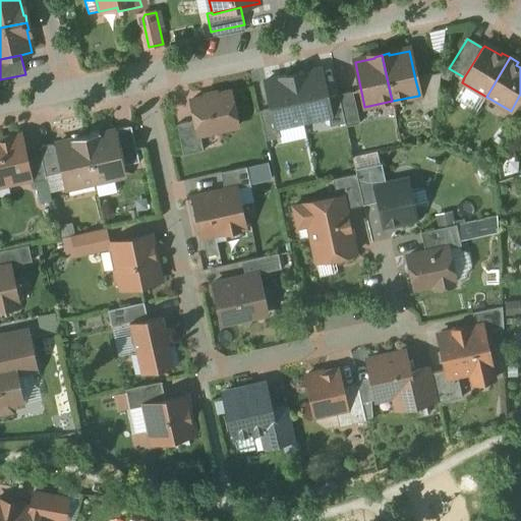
[(320,70),(293,76),(303,122),(329,117),(330,117),(326,100),(320,70)]
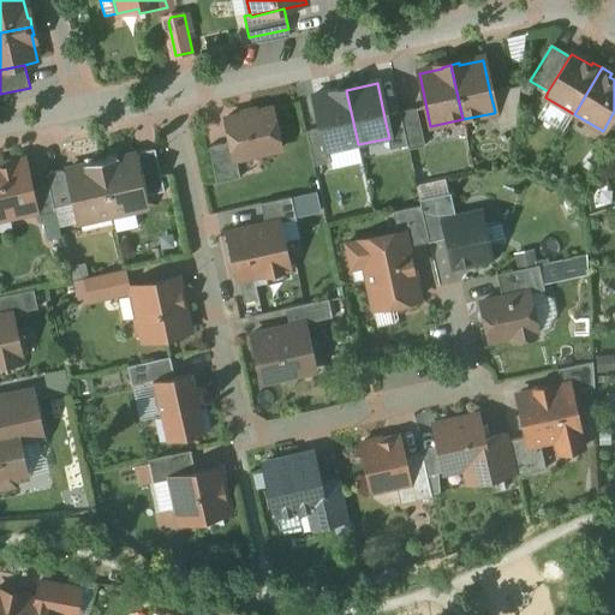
[(520,87),(490,94),(495,112),(494,113),(497,131),(515,127),(520,87)]
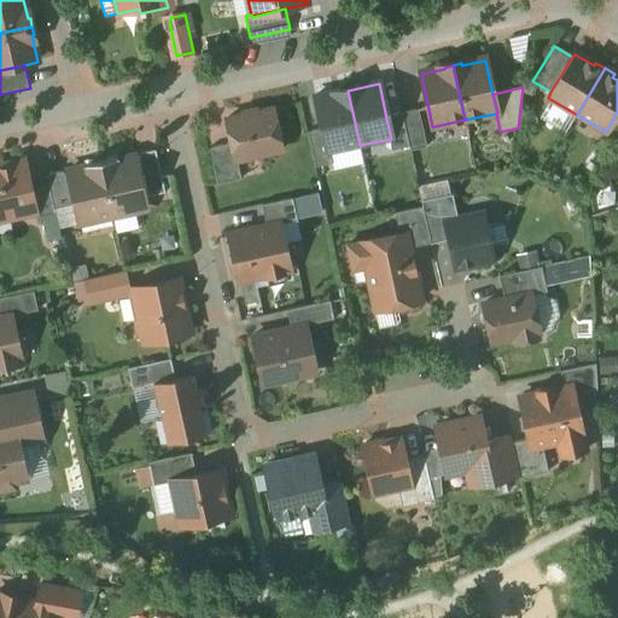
[(348,91),(315,98),(322,130),(327,152),(330,152),(360,145),(348,91)]
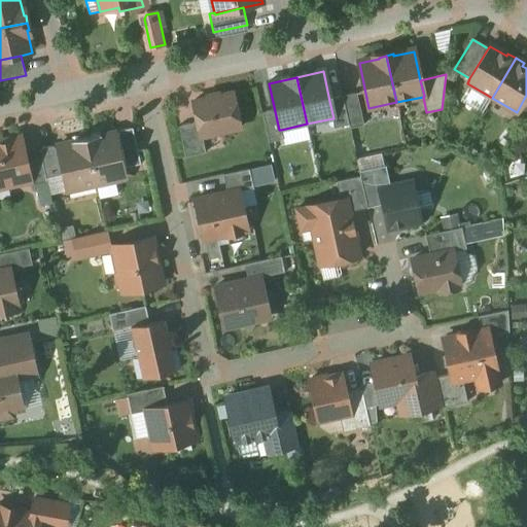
[(219,94),(206,97),(206,100),(192,102),(198,123),(201,138),(202,137),(240,129),(233,94),(219,97),(219,94)]
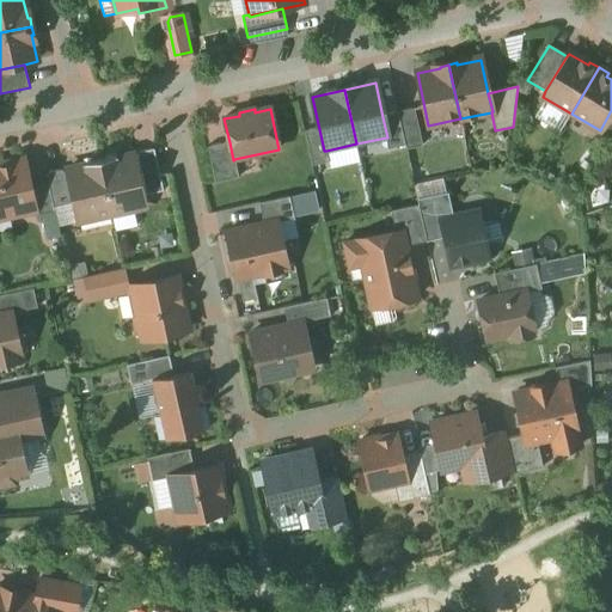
[(415,109),(398,112),(405,146),(407,151),(423,147),(415,109)]
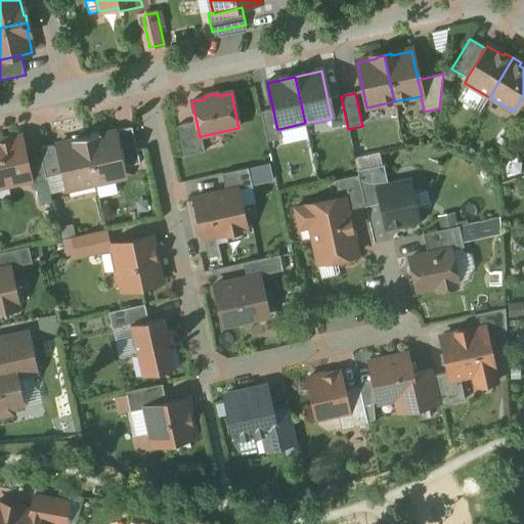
[(341,96),(328,100),(332,118),(331,118),(333,128),(347,125),(341,96)]
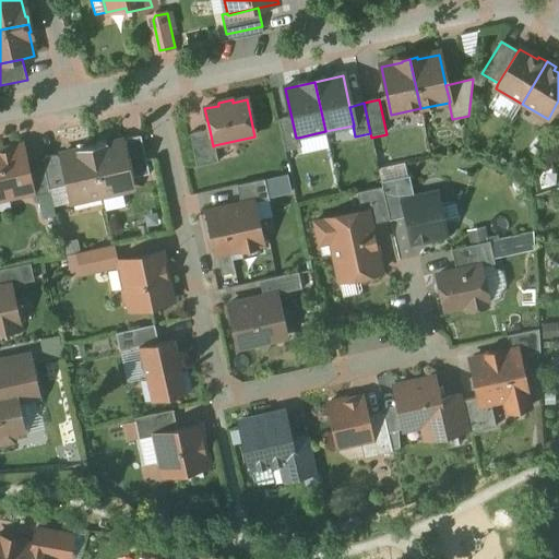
[(292,118),(278,120),(285,152),(300,149),(298,138),(296,138),(292,118)]
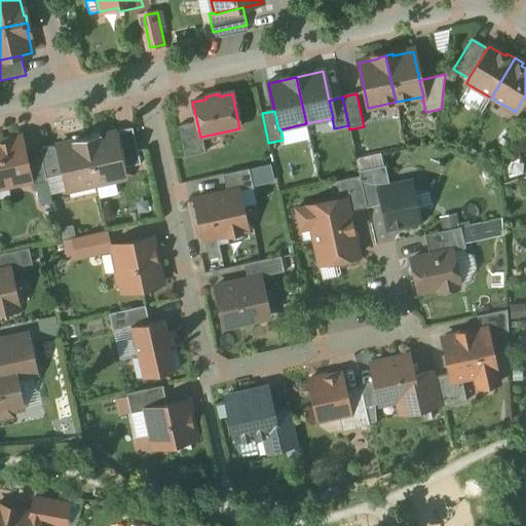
[(197,122),(178,126),(185,158),(205,153),(201,137),(200,138),(197,122)]
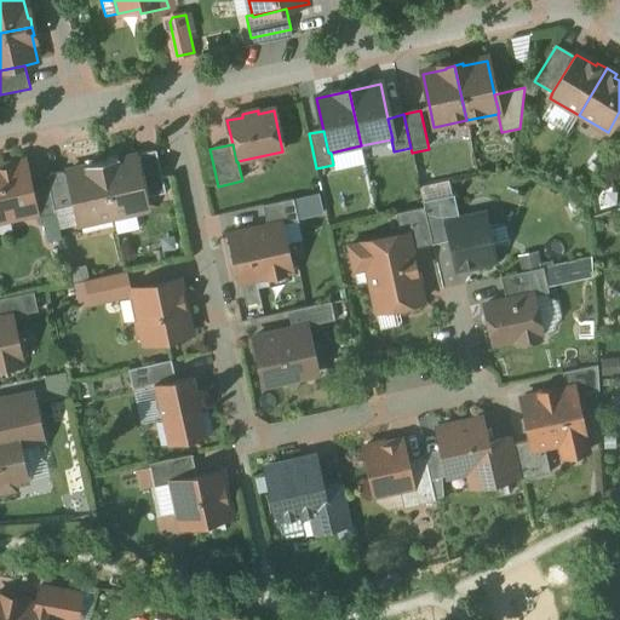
[(156,151),(139,155),(139,156),(149,197),(166,194),(156,151)]
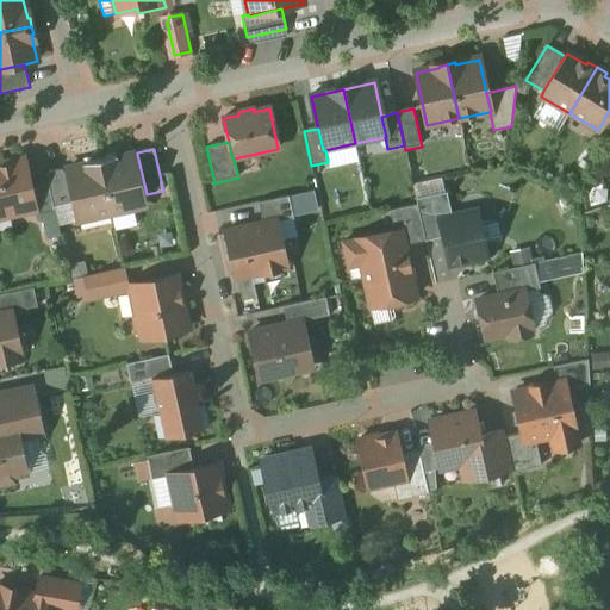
[(132,155),(117,159),(117,156),(100,160),(112,215),(144,207),(142,195),(147,194),(137,154),(134,155),(132,155)]
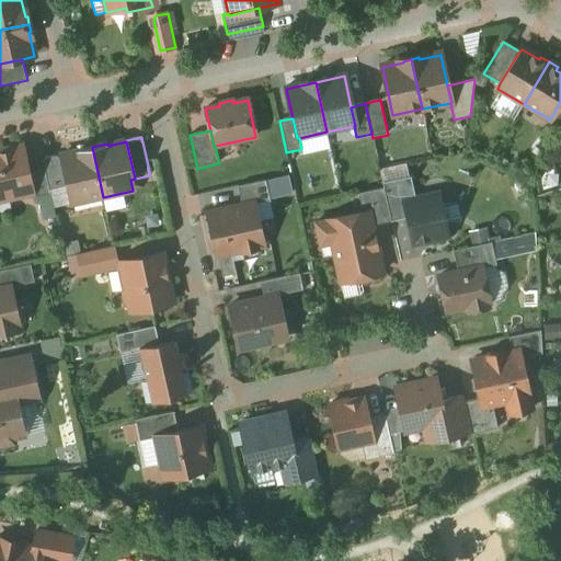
[(22,147),(0,151),(0,193),(8,192),(15,197),(31,194),(33,193),(29,173),(22,147)]
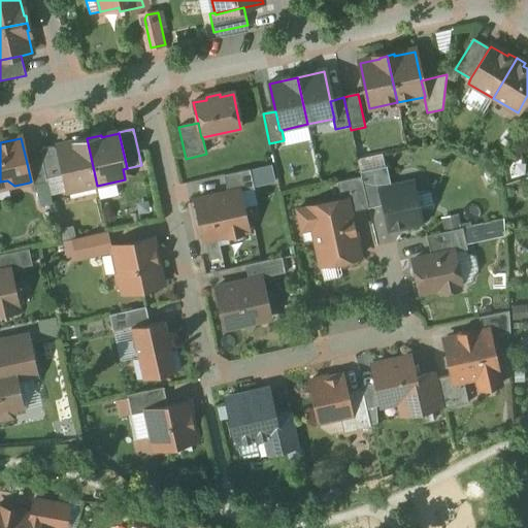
[(87,138),(71,142),(71,143),(58,146),(58,147),(64,176),(68,192),(97,186),(87,138)]
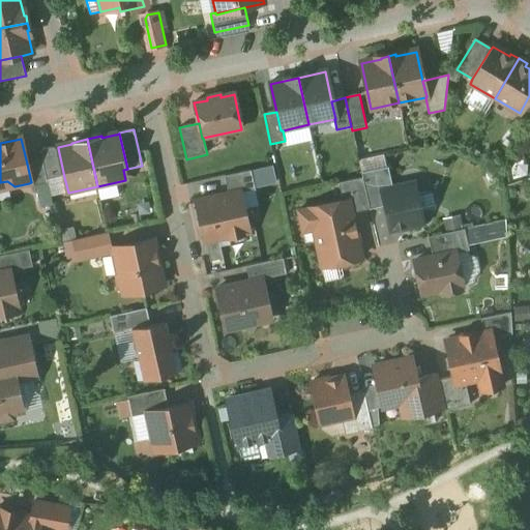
[(58,148),(54,149),(53,147),(40,150),(42,159),(47,180),(64,177),(58,148)]
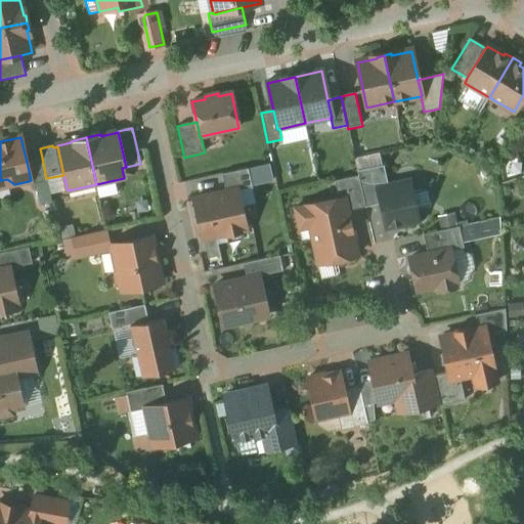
[(42,158),(27,162),(31,180),(29,181),(30,185),(36,184),(47,182),(46,178),(42,158)]
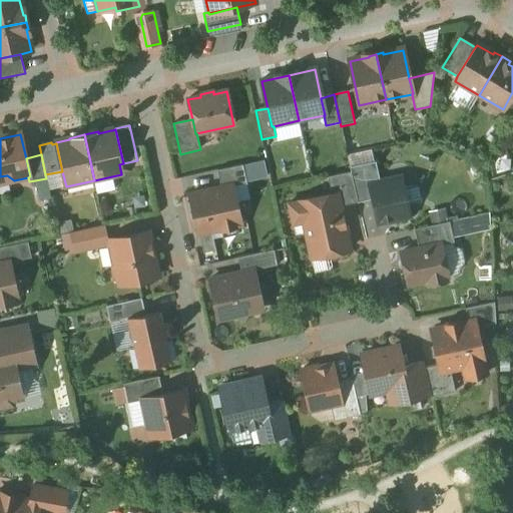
[(376,162),(350,167),(351,172),(358,202),(373,199),(371,188),(381,186),(380,182),(376,162)]
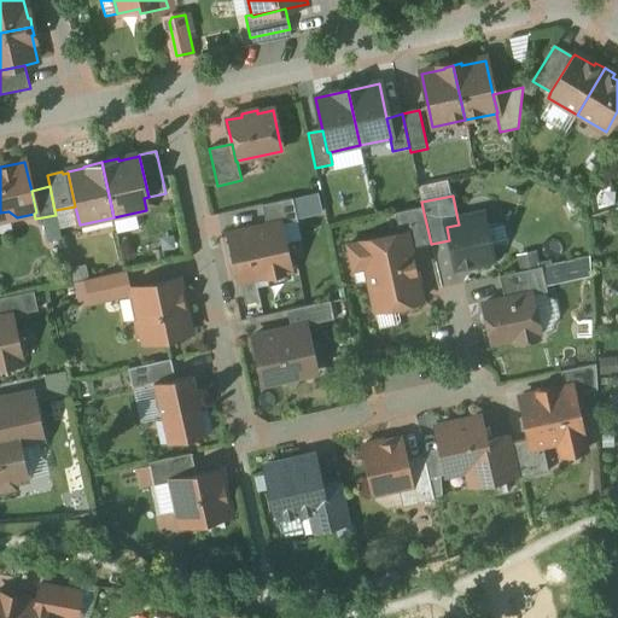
[(292,199),(262,205),(267,227),(280,223),(280,226),(297,221),(292,199)]
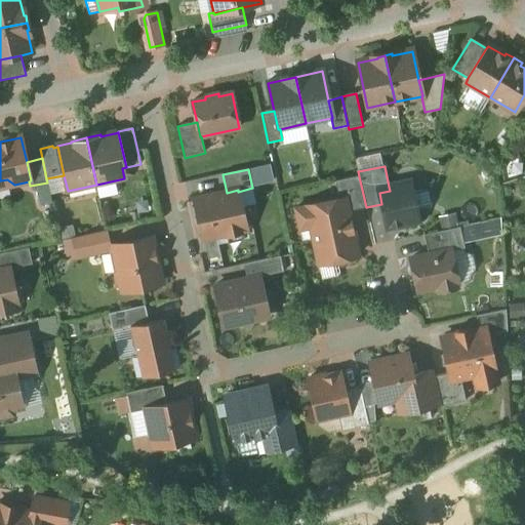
[(359,176),(335,182),(339,199),(345,198),(348,211),(366,207),(359,176)]
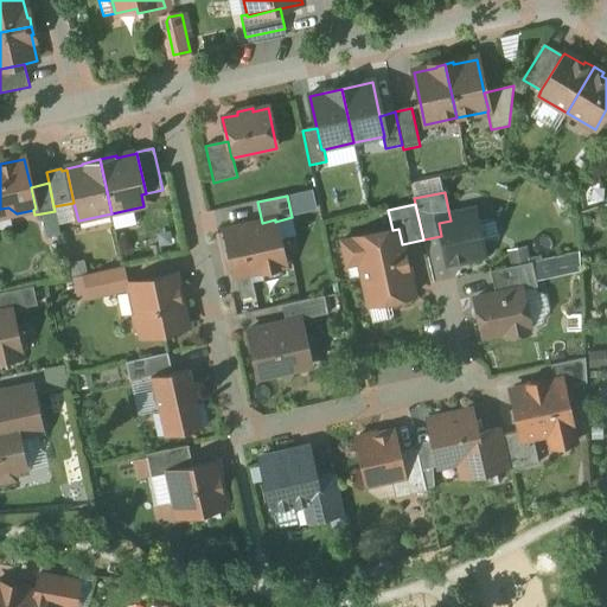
[(55,211),(42,213),(48,236),(61,234),(55,211)]
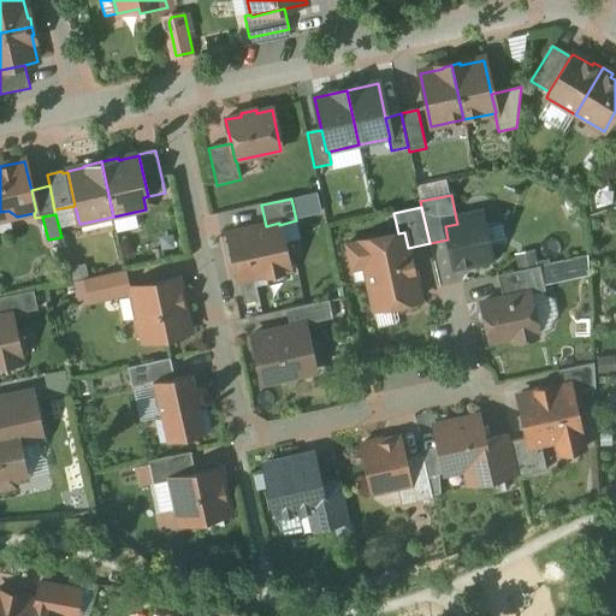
[(481,219),(466,223),(465,218),(456,219),(457,224),(445,226),(448,240),(455,267),(468,265),(472,267),(489,264),(491,260),(489,249),(504,246),(507,241),(503,224),(498,221),(483,225),(481,219)]
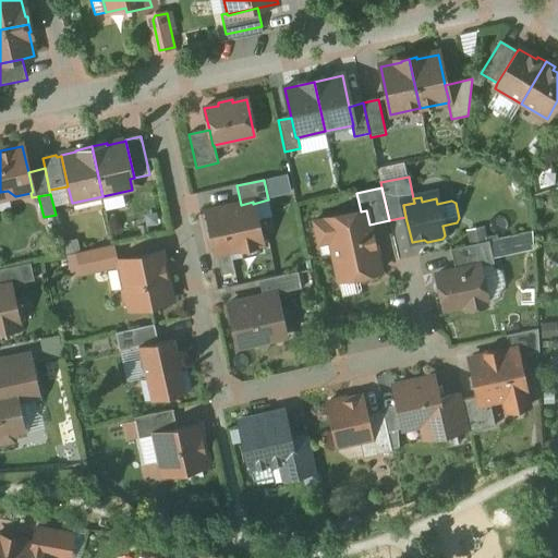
[(241,205),(206,213),(216,255),(230,252),(263,244),(253,204),(253,202),(241,205)]
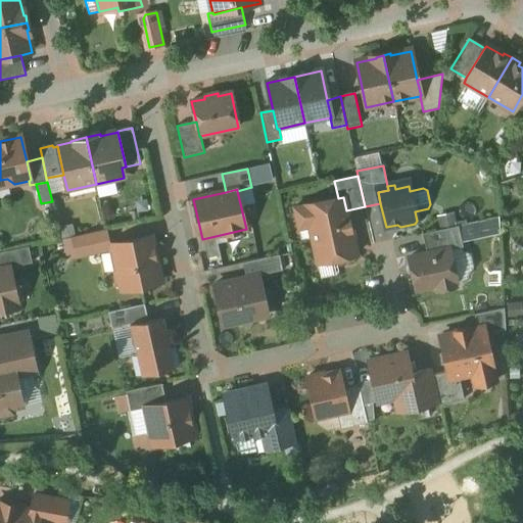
[(338,198),(294,208),(298,229),(310,227),(318,264),(333,260),(337,264),(349,260),(352,256),(357,255),(346,210),(343,197),(338,198)]
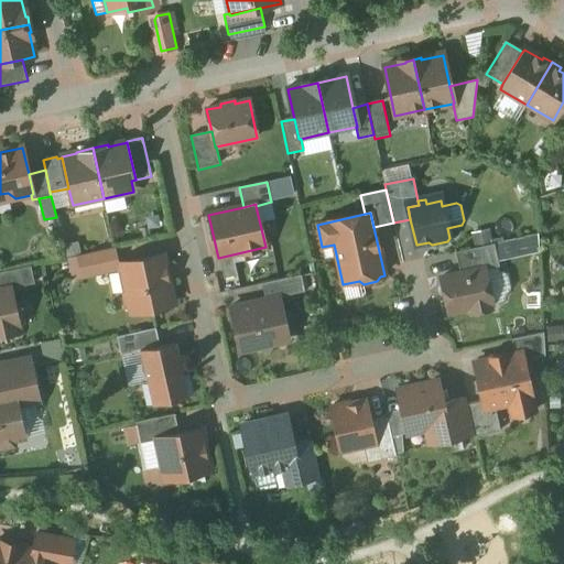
[(541,251),(538,234),(497,240),(500,259),(541,251)]
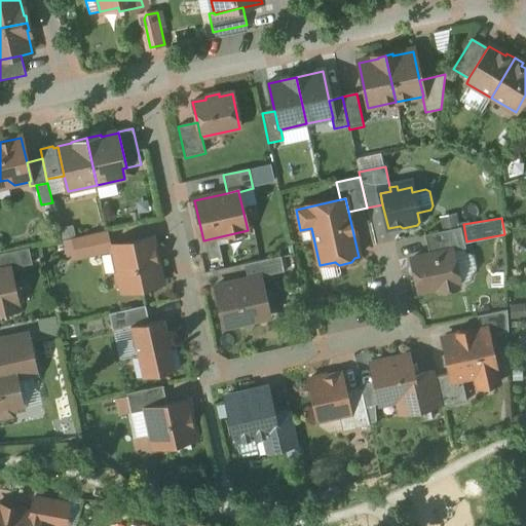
[(461,228),(425,235),(429,256),(451,251),(452,252),(465,249),(461,228)]
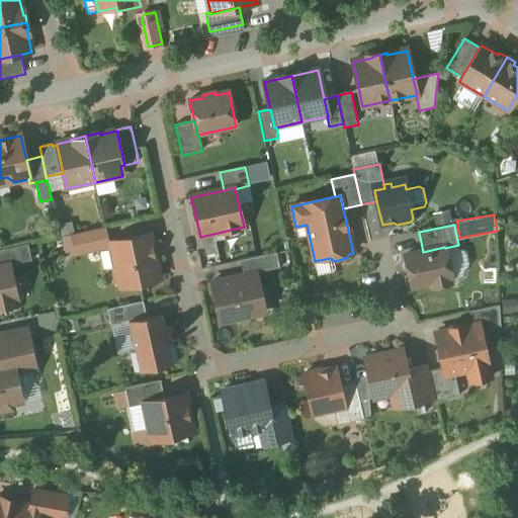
[(104,228),(72,235),(75,252),(113,244),(113,242),(107,244),(104,228)]
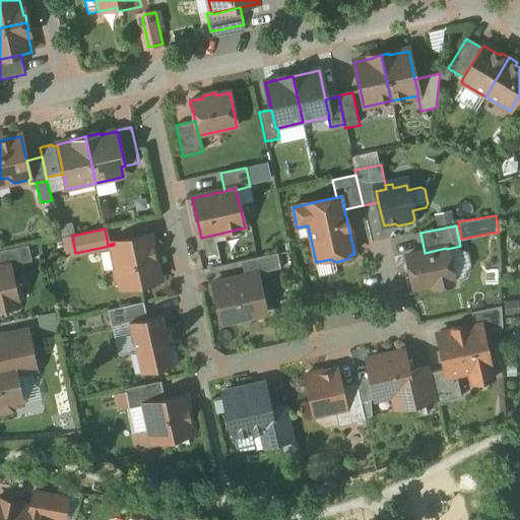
[(150,235),(114,243),(114,245),(120,269),(117,270),(115,272),(117,281),(119,282),(122,281),(124,288),(160,280),(150,235)]
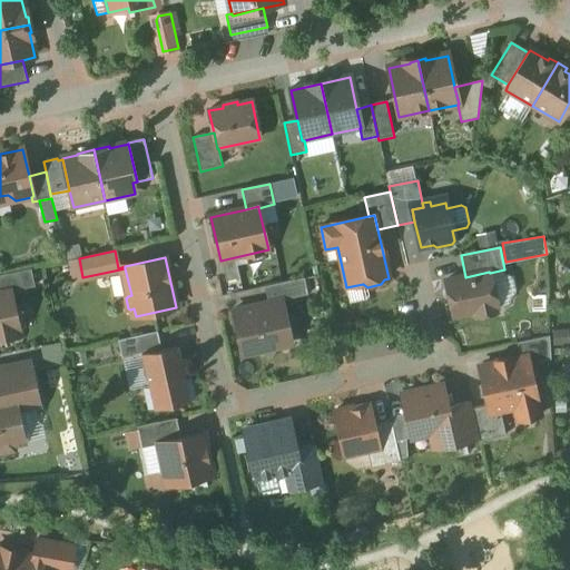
[(235,257),(222,261),(226,282),(241,279),(235,257)]
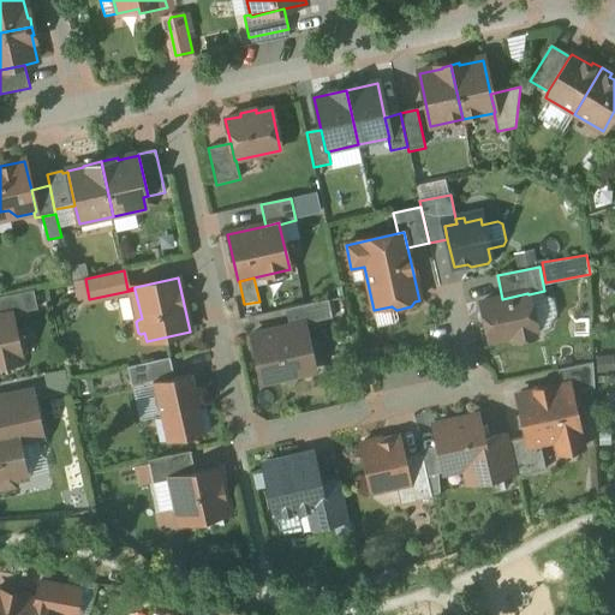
[(34,290),(0,297),(0,312),(1,317),(11,315),(37,310),(34,290)]
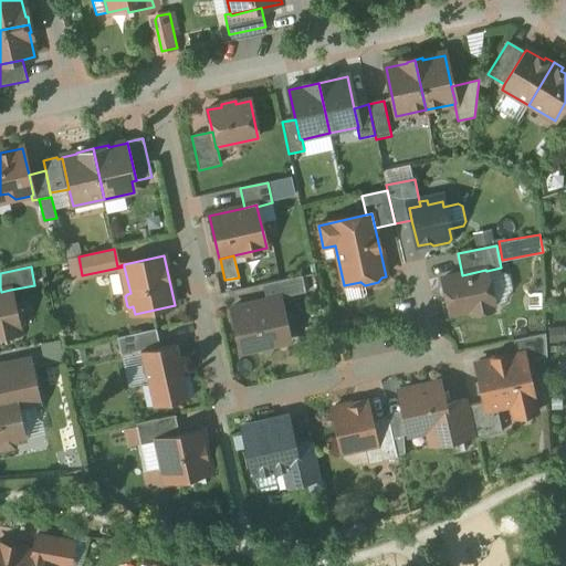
[(462,275),(442,280),(451,314),(472,310),(473,315),(492,311),(491,305),(494,305),(486,271),(485,270),(462,275)]
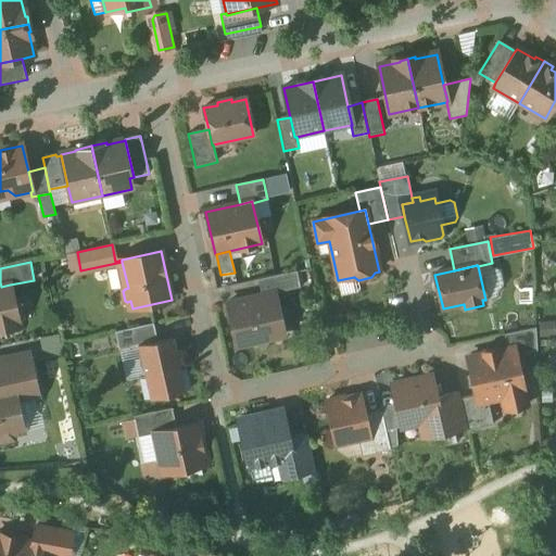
[(297,272),(283,275),(287,290),(300,288),(297,272)]
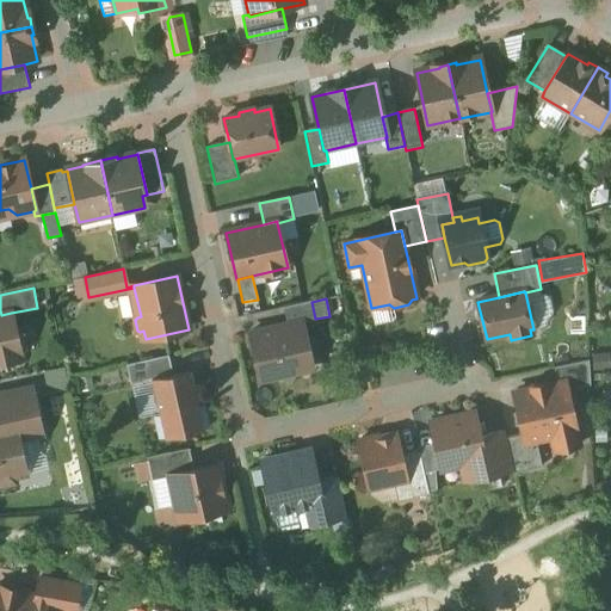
[(1,315),(0,314),(0,363),(20,358),(19,349),(23,347),(20,333),(16,334),(11,313),(1,315)]
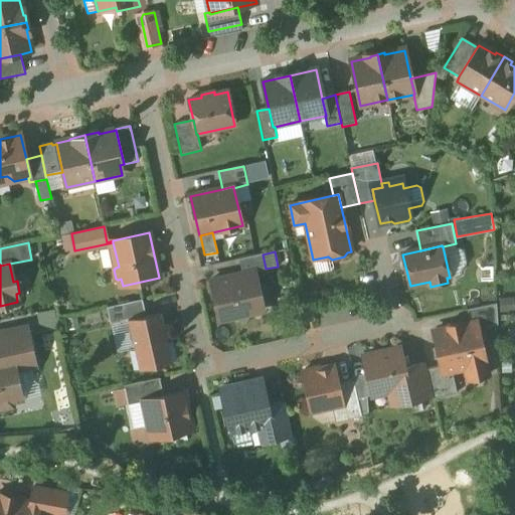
[(254,272),(211,281),(219,321),(235,318),(245,323),(251,314),(259,313),(254,295),(260,294),(254,272)]
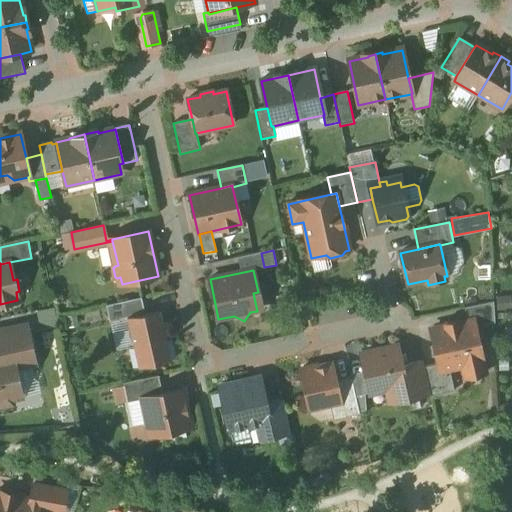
[(141,298),(106,306),(110,322),(128,318),(145,314),(141,298)]
